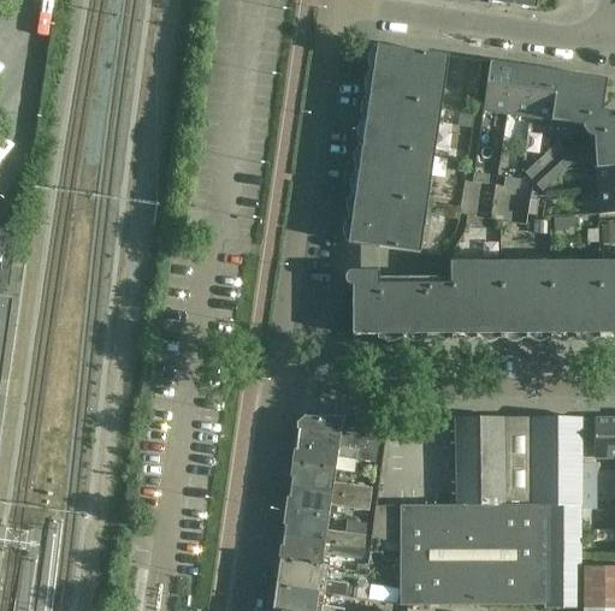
[(378,43),(371,93),(442,102),(449,53),(378,43)]
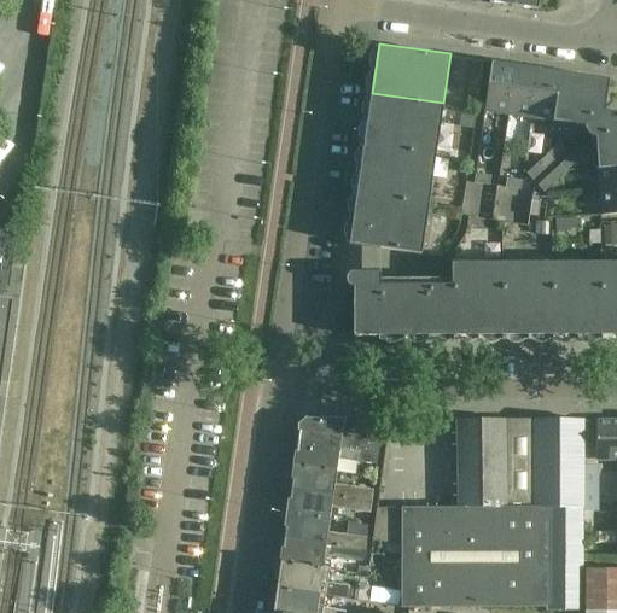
[(518,63),(493,59),(485,109),(511,112),(518,63)]
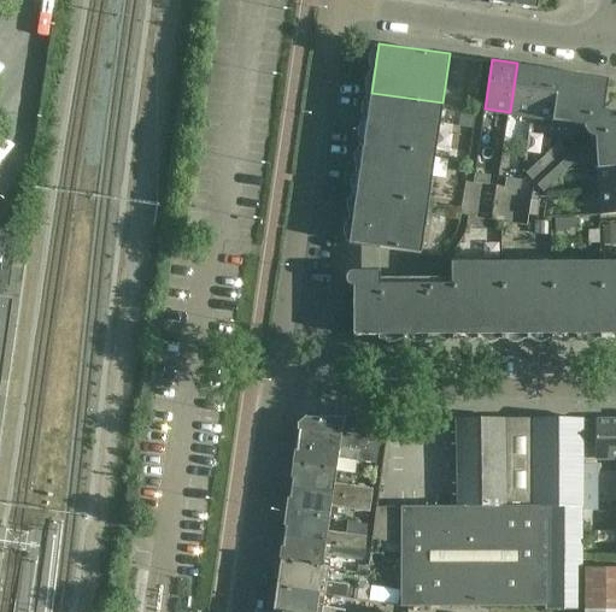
[(540,66),(517,63),(510,112),(533,115),(540,66)]
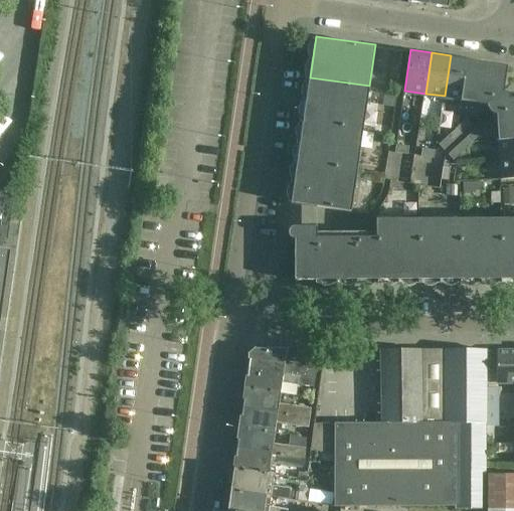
[(469,58),(451,55),(445,96),(464,99),(469,58)]
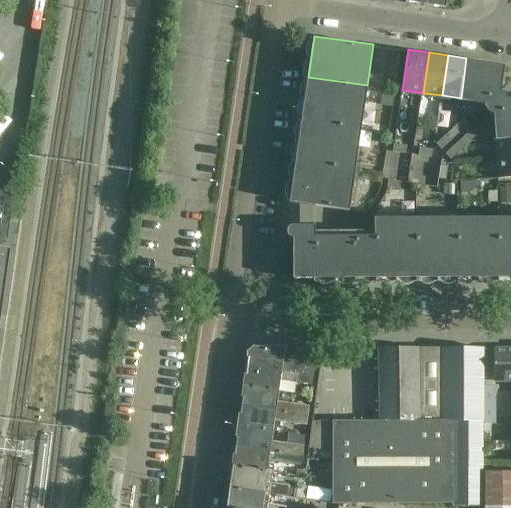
[(505,63),(466,58),(461,98),(484,102),(501,89),(505,63)]
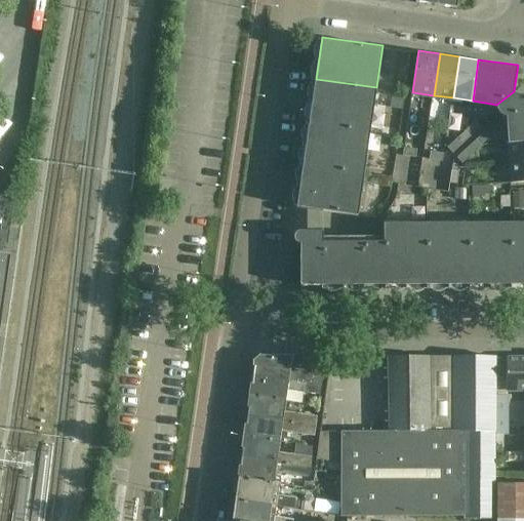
[(376,87),(316,79),(310,121),(370,129),(376,87)]
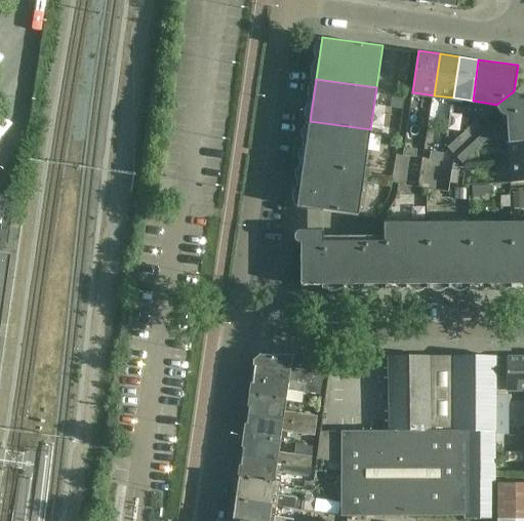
[(523,97),(520,98),(507,115),(509,141),(523,138),(523,97)]
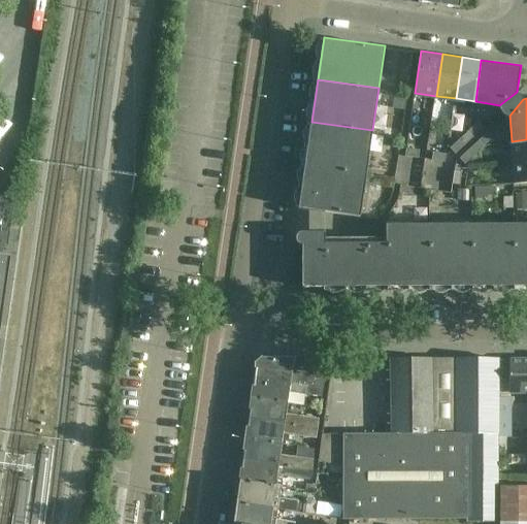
[(479,119),(469,128),(474,134),(484,125),(479,119)]
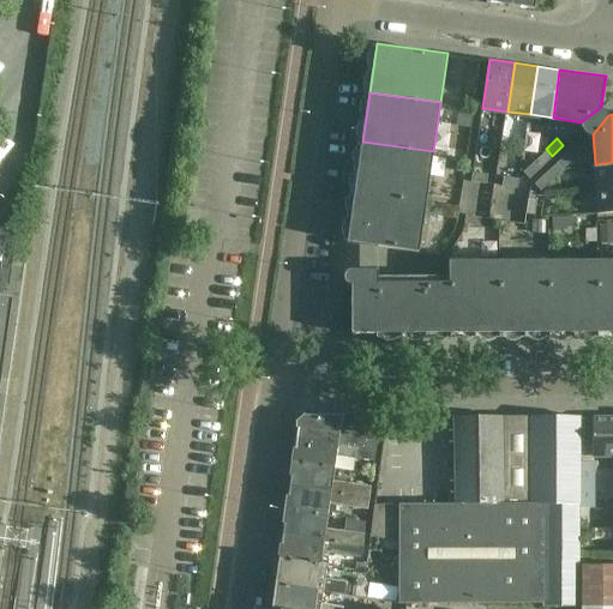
[(433,151),(362,142),(355,191),(426,200),(433,151)]
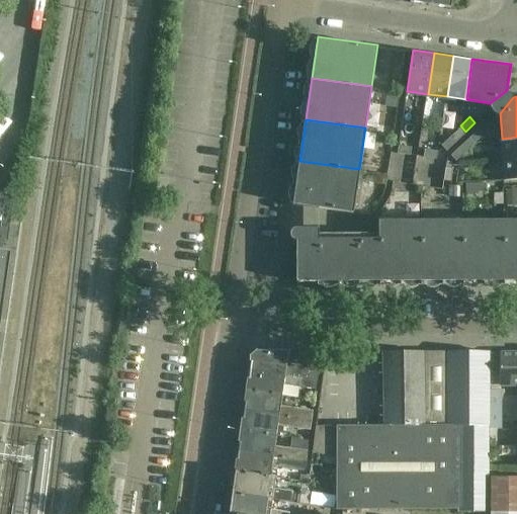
[(465,132),(460,125),(451,135),(456,140),(465,132)]
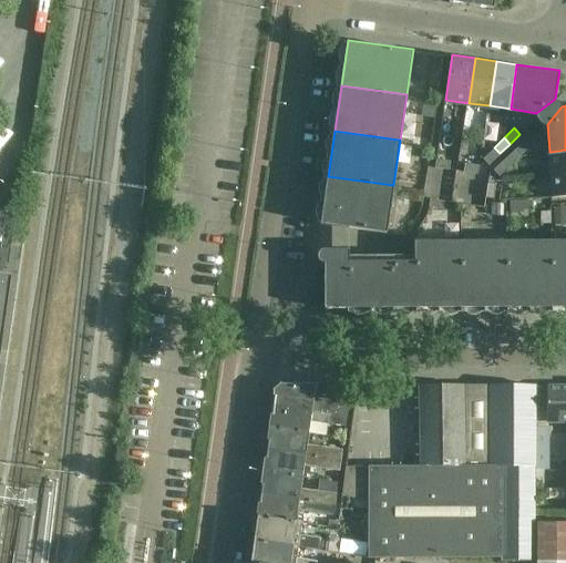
[(531,145),(525,139),(514,149),(521,154),(531,145)]
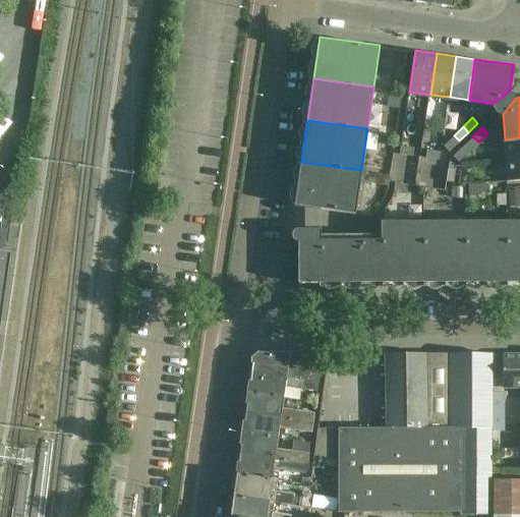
[(459,140),(454,135),(444,144),(450,150),(459,140)]
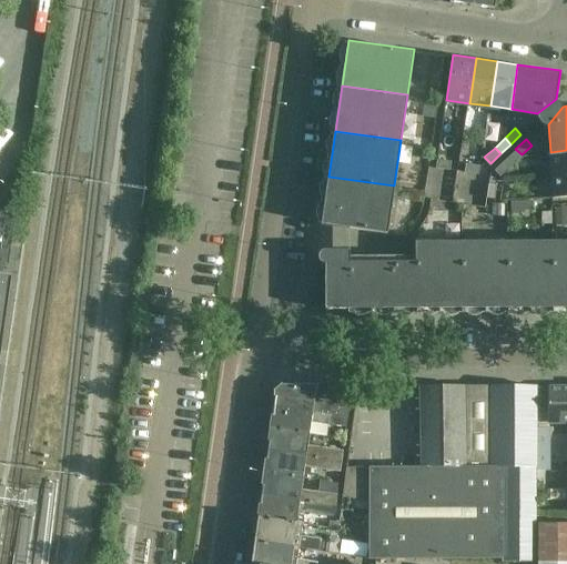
[(522,154),(515,149),(505,159),(510,164),(522,154)]
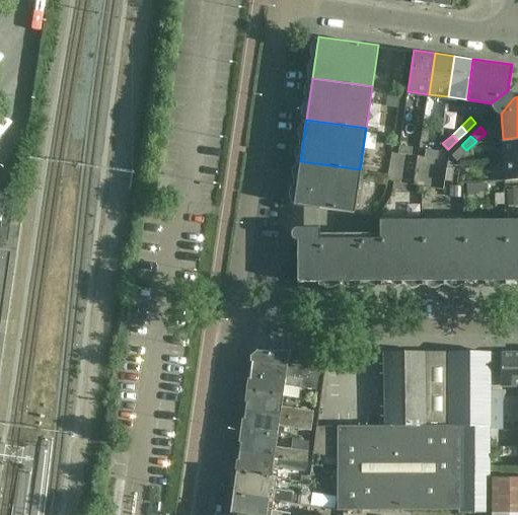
[(517,137),(503,139),(504,158),(517,157),(517,137)]
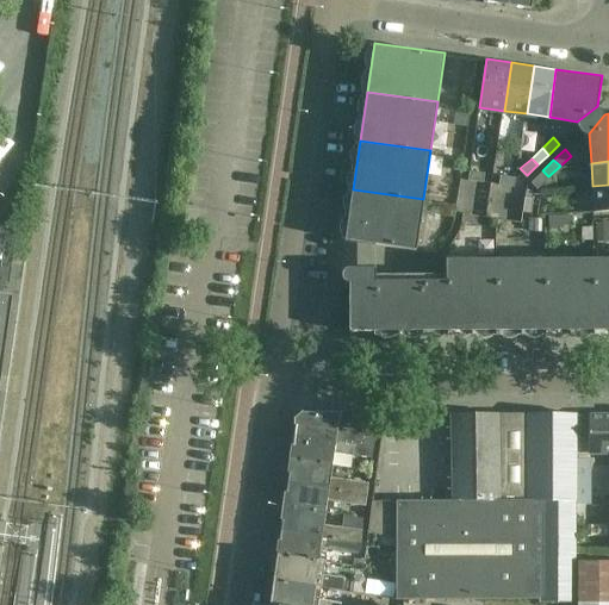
[(485,170),(470,168),(468,178),(484,180),(485,170)]
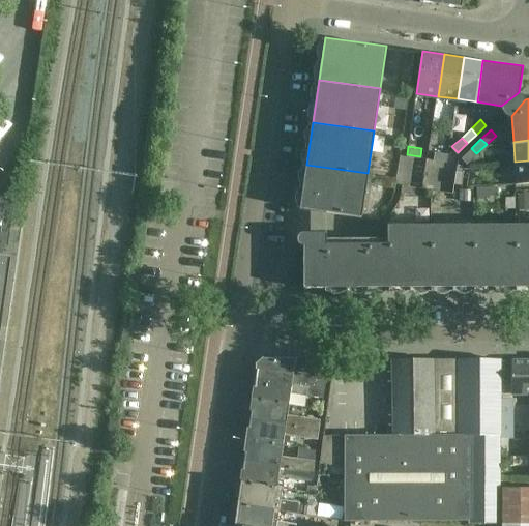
[(476,153),(471,148),(462,156),(467,163),(476,153)]
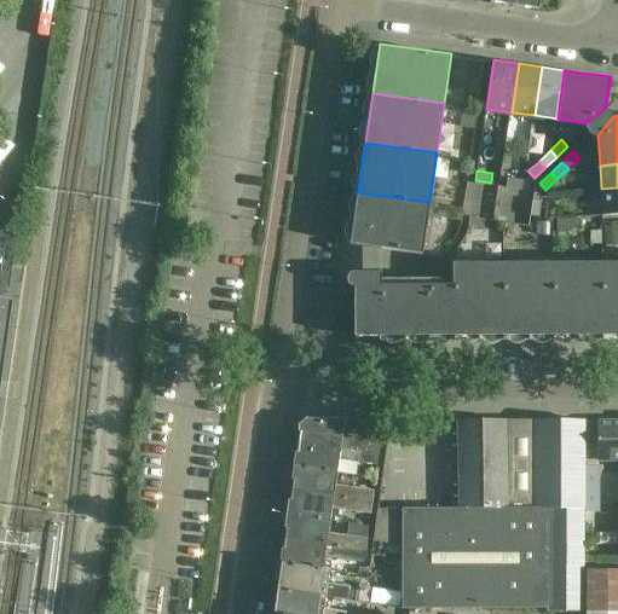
[(508,175),(507,185),(523,186),(524,178),(508,175)]
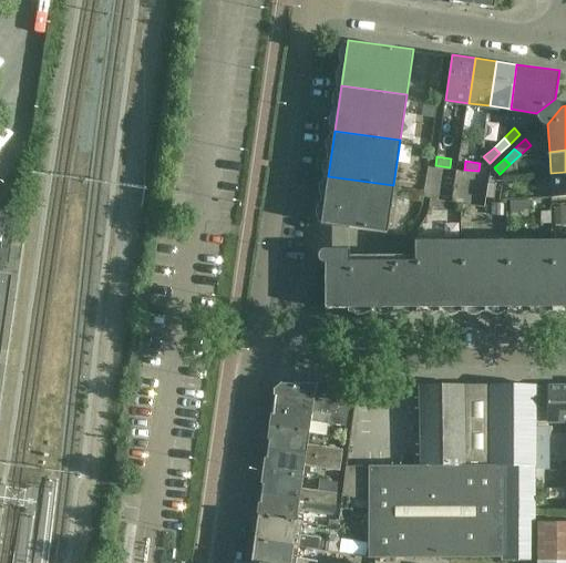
[(565,172),(551,173),(552,195),(565,193),(565,172)]
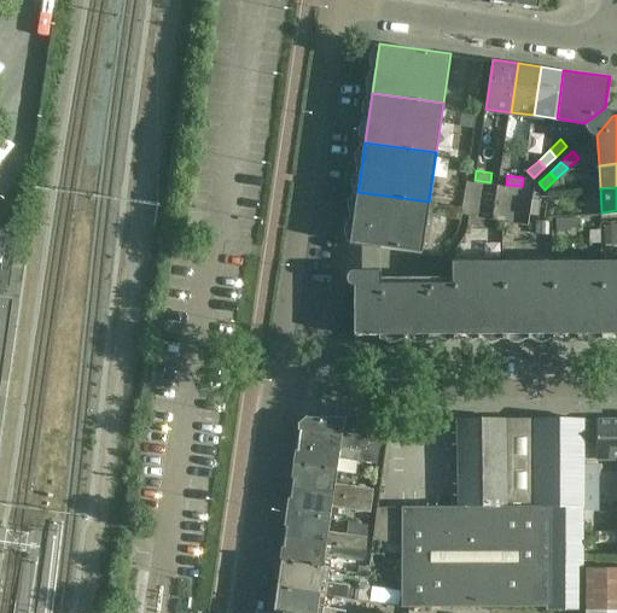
[(429,202),(358,192),(351,227),(367,229),(366,243),(421,251),(429,202)]
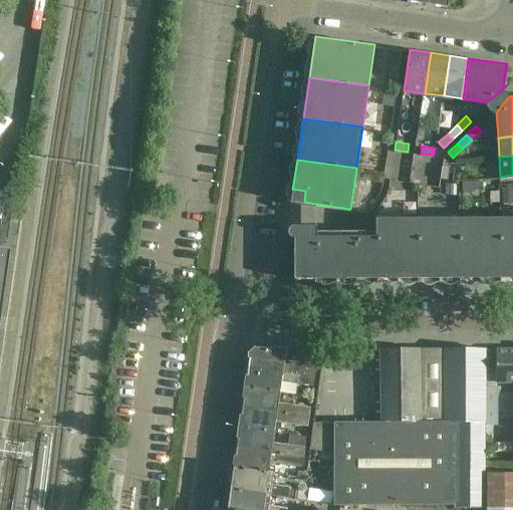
[(443,164),(440,177),(448,178),(450,165),(443,164)]
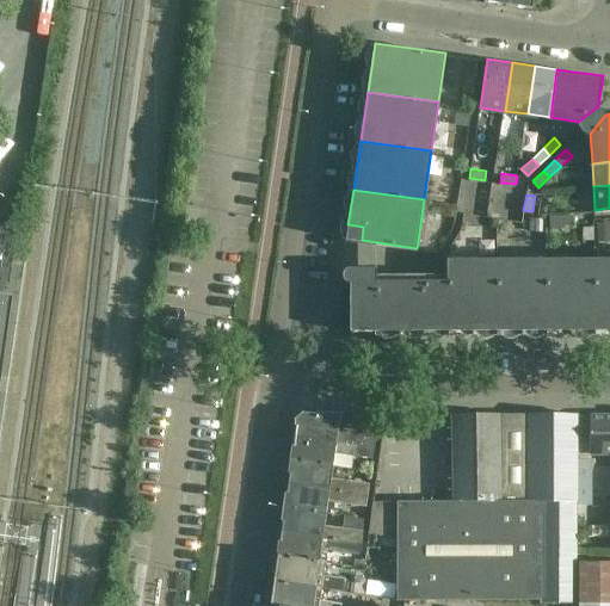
[(479,214),(464,211),(462,221),(478,223),(479,214)]
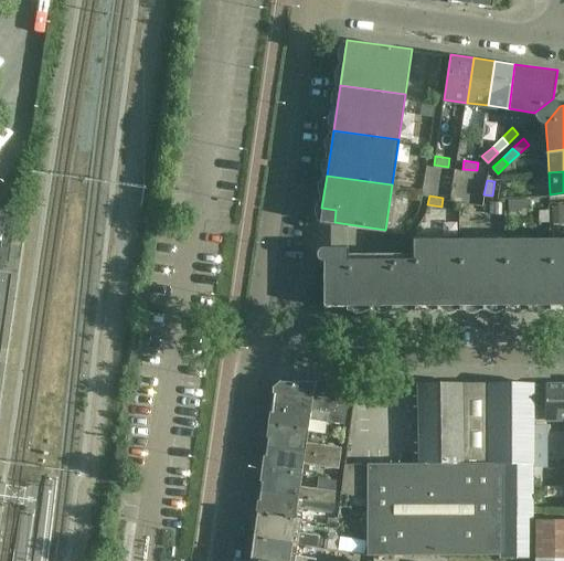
[(336,210),(321,208),(320,221),(334,222),(336,210)]
